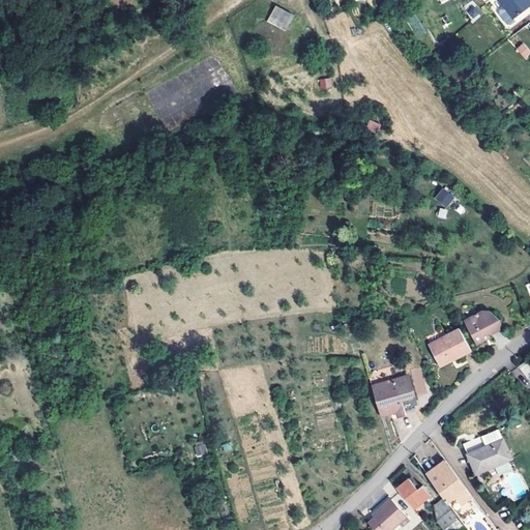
[(511,21),(529,6),(529,3),(527,0),(496,0),(502,8),(511,21)]
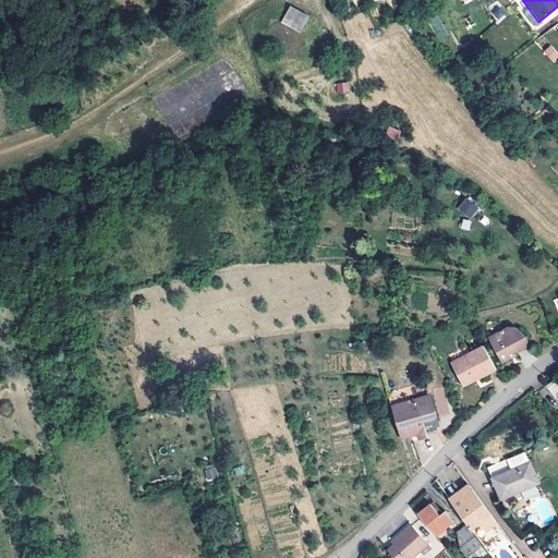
[(489,10),(498,22),(508,15),(500,3),(489,10)]
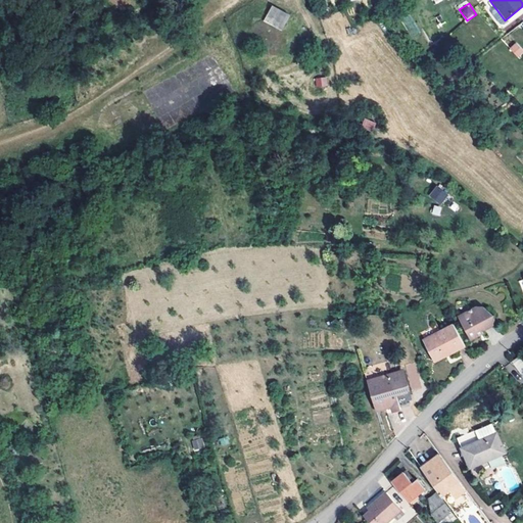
[(281,29),(289,15),(273,6),(266,20),(281,29)]
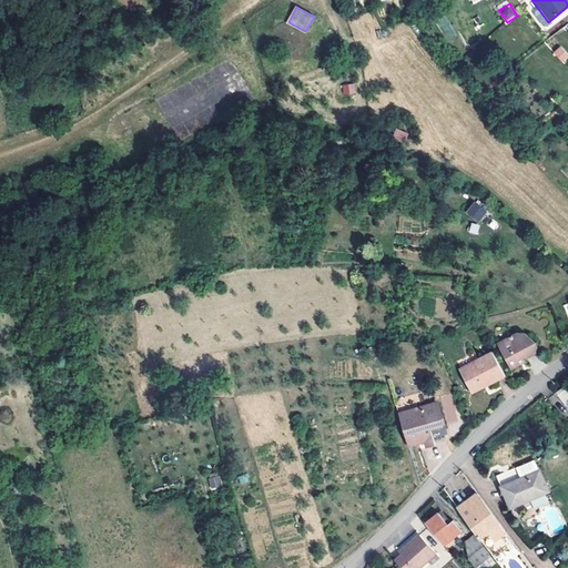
[(548,22),(538,9),(531,13),(531,18),(540,29),(544,29),(550,24),(548,22)]
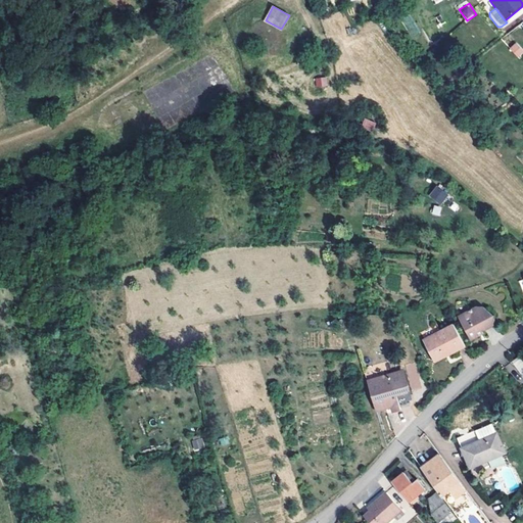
[(518,49),(522,53),(522,55),(520,58),(521,60),(522,58),(522,50),(518,45),(513,51),(514,53),(518,49)]
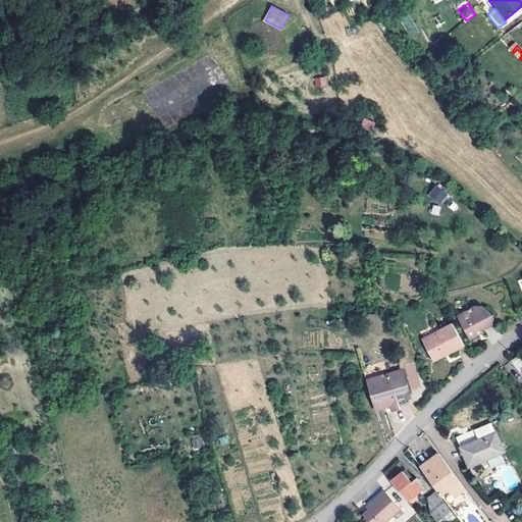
[(521,55),(521,53),(517,49),(513,53),(519,58),(521,55)]
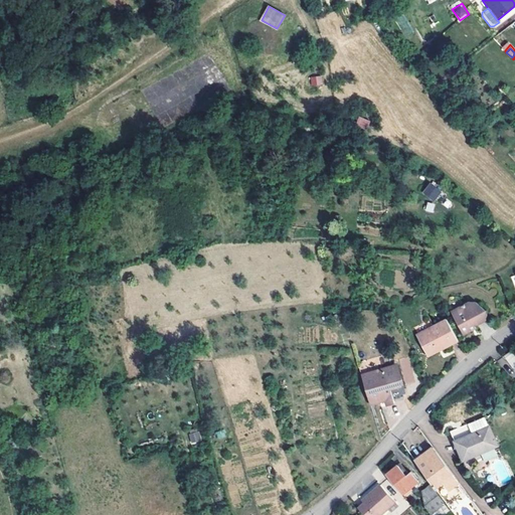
[(313,86),(323,84),(321,76),(312,77),(313,86)]
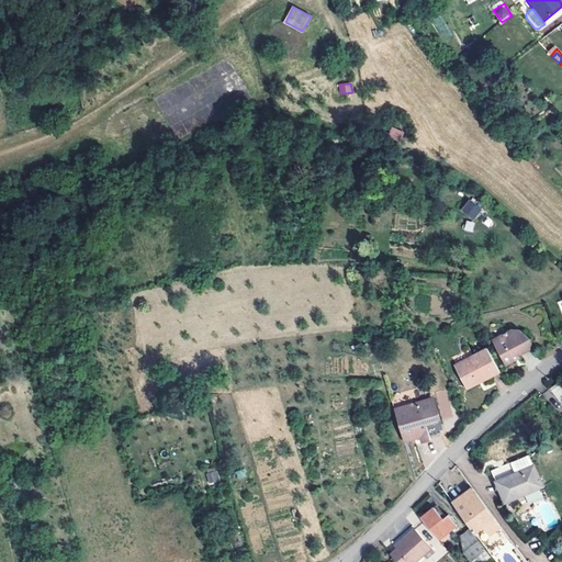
[(389,137),(400,141),(403,132),(392,127),(389,137)]
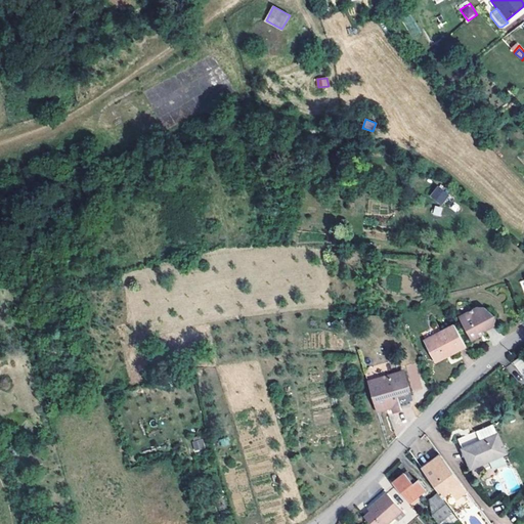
[(442,204),(449,195),(439,187),(433,195),(442,204)]
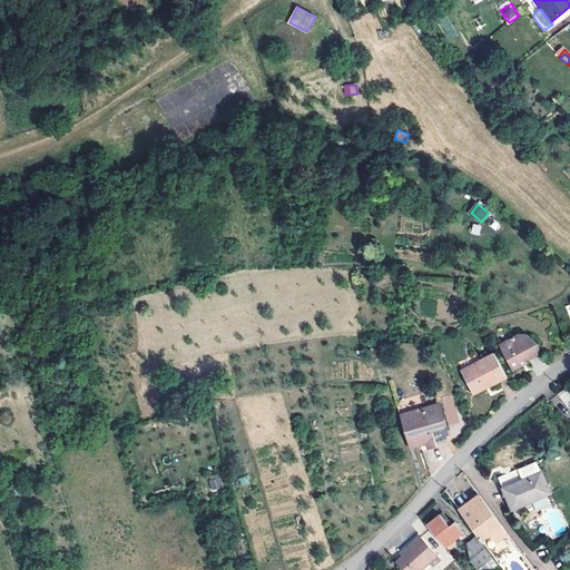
[(479,235),(481,226),(472,224),(470,233),(479,235)]
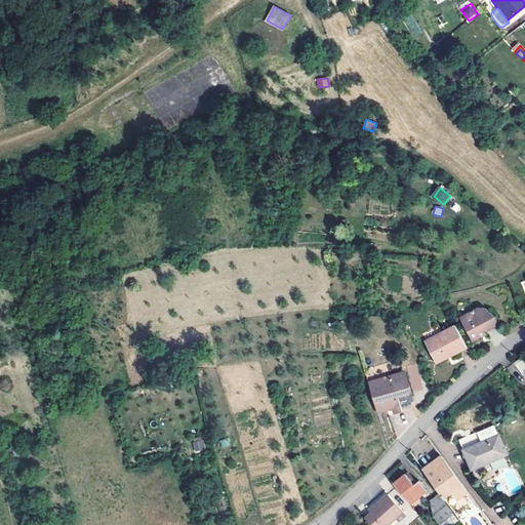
[(497,323),(497,314),(490,317),(486,309),(477,306),(474,308),(474,307),(471,309),(471,310),(460,315),(474,339),(485,332),(484,330),(497,323)]
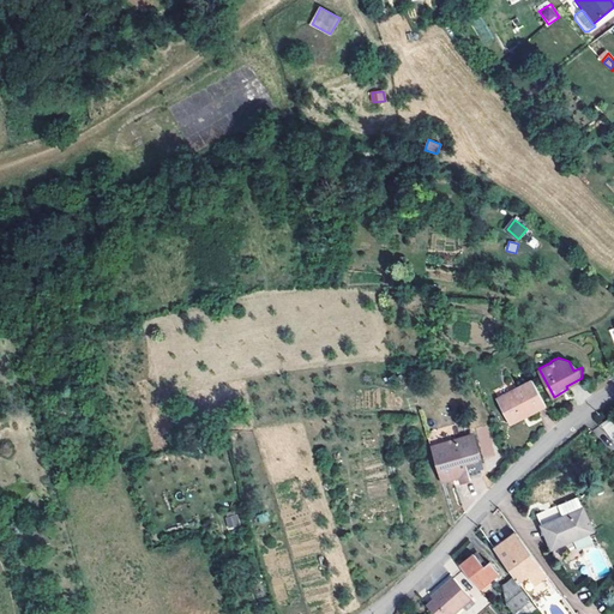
[(573,371),(582,367),(573,359),(569,361),(573,371)]
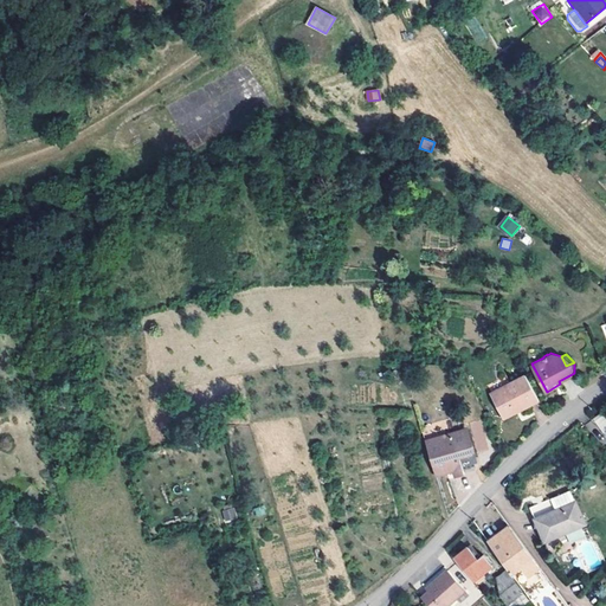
[(519,406),(521,410),(540,401),(527,375),(492,392),(503,413),(519,406)]
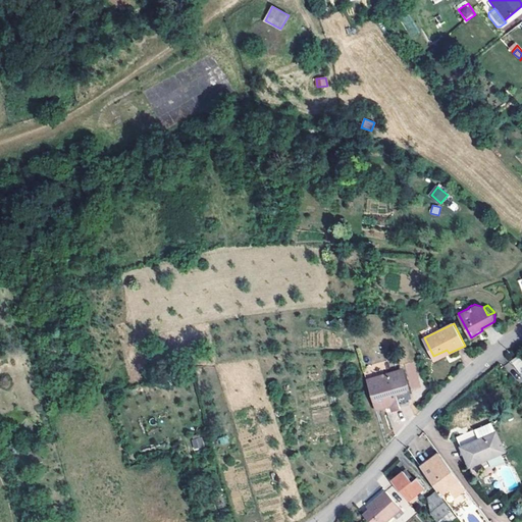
[(61,354),(60,345),(51,346),(52,355),(61,354)]
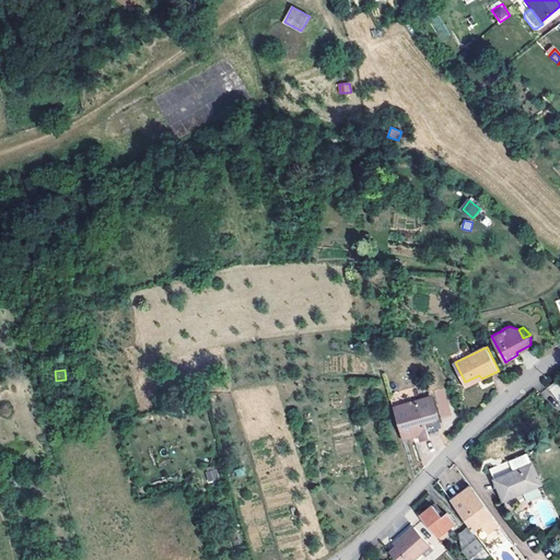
[(466,385),(481,378),(479,375),(465,382),(466,385)]
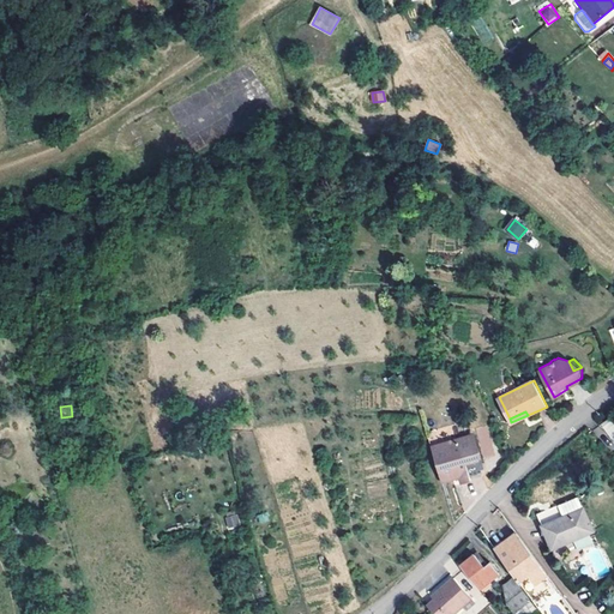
[(613,422),(612,419),(602,423),(612,443),(613,441),(613,422)]
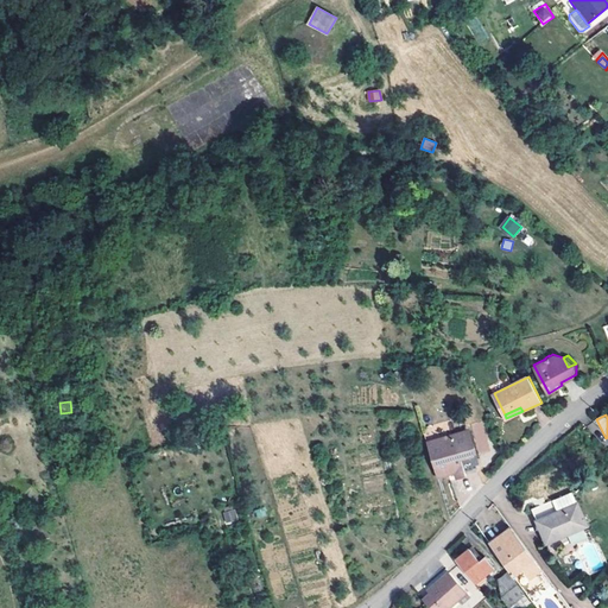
[(483,422),(472,424),(477,453),(489,451),(483,422)]
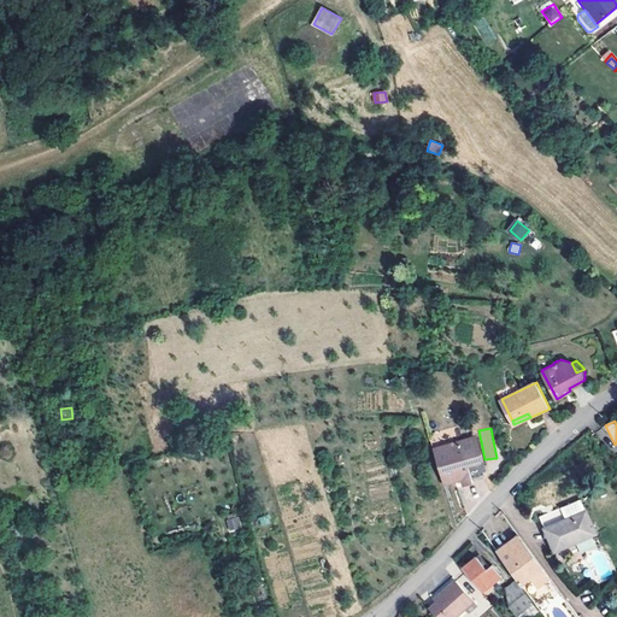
[(475,434),(434,445),(442,477),(460,472),(463,479),(464,485),(472,482),(471,477),(485,474),(475,434)]
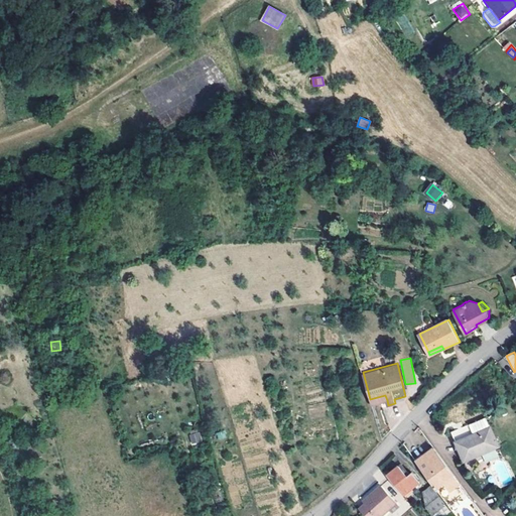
[(385,395),(370,399),(372,404),(387,400),(385,395)]
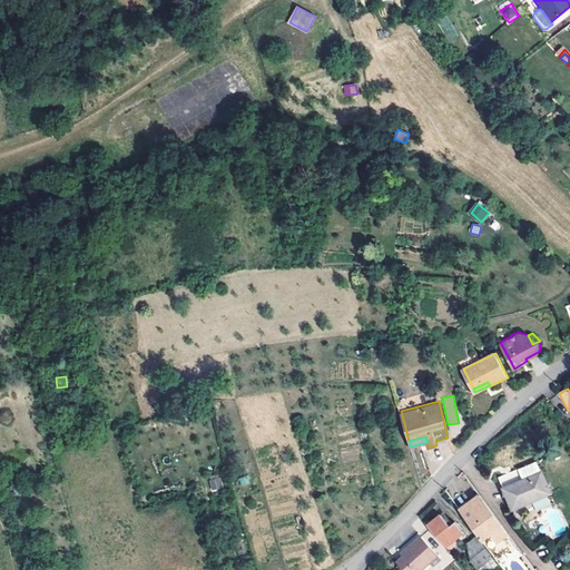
[(518,472),(538,464),(530,446),(511,454),(518,472)]
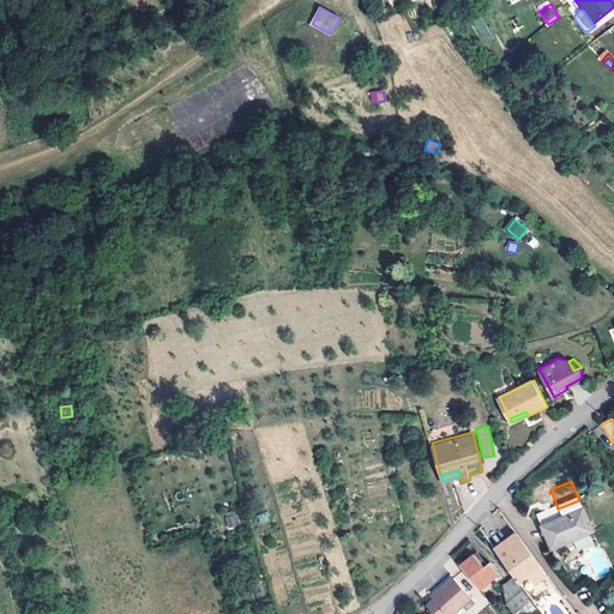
[(558,509),(537,517),(552,552),(594,535),(579,500),(558,509)]
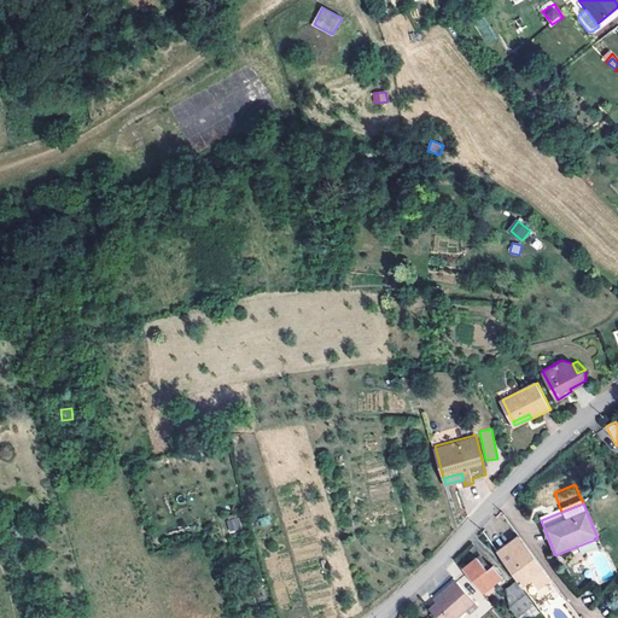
[(231,530),(243,526),(239,518),(228,523),(231,530)]
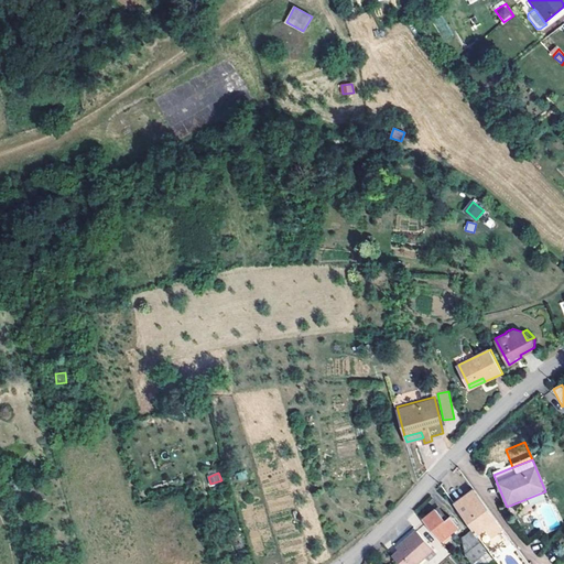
[(477,495),(474,490),(463,499),(466,502),(477,495)]
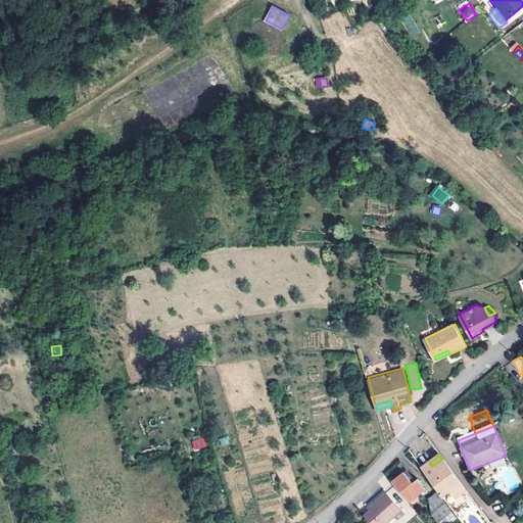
[(466,490),(442,459),(432,466),(429,463),(422,468),(441,495),(449,489),(456,498),(466,490)]
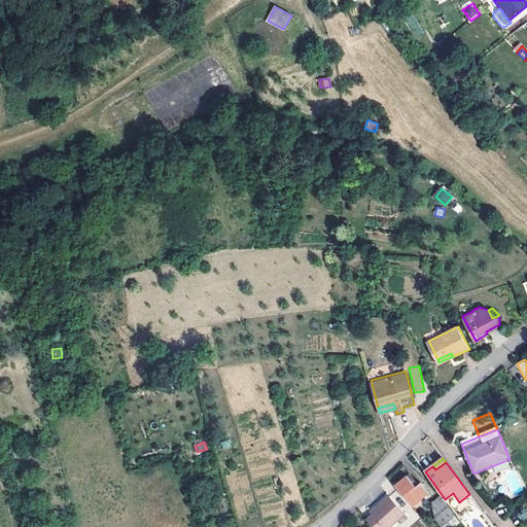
[(410,475),(408,477),(416,487),(418,485),(410,475)]
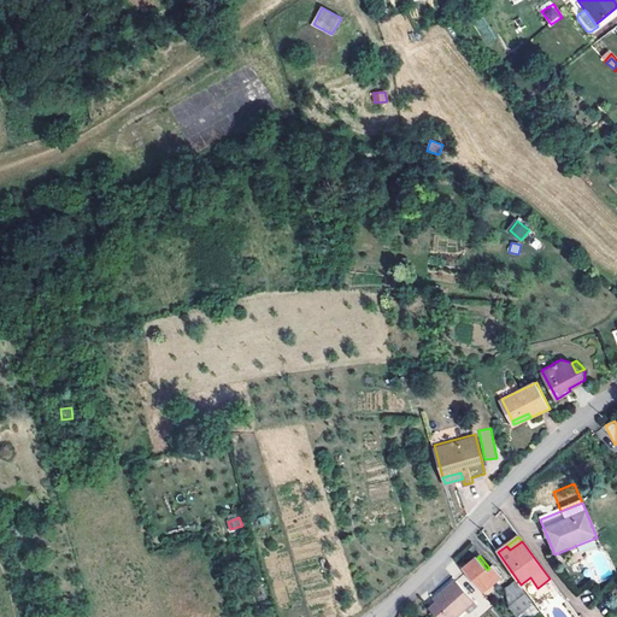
[(487,570),(477,558),(463,571),(481,593),(501,577),(493,566),(489,568),(487,570)]
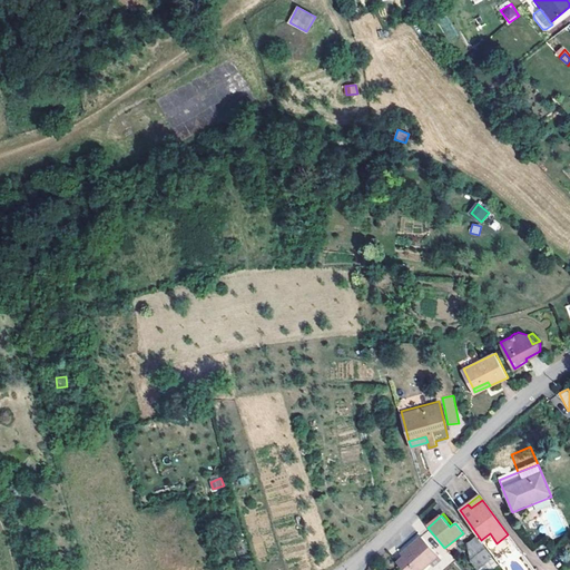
[(497,543),(490,533),(481,540),(488,550),(497,543)]
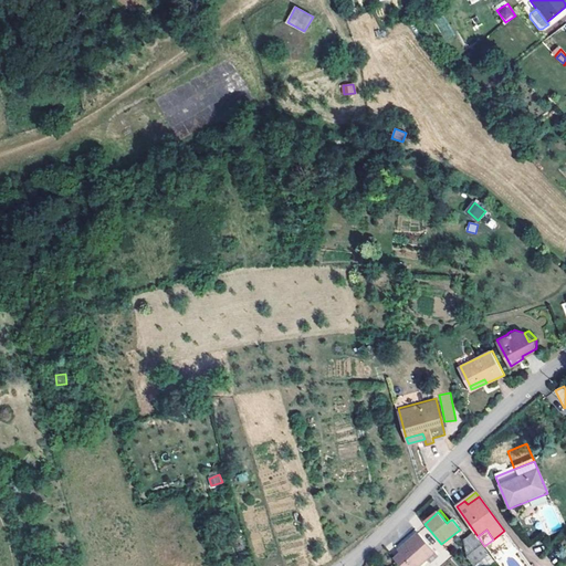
[(400,555),(394,561),(398,565),(421,565),(435,554),(419,535),(409,543),(410,545),(408,548),(406,546),(398,553),(400,555)]
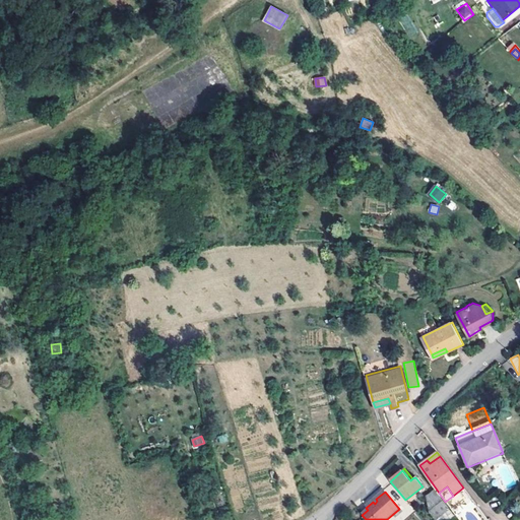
[(426,499),(429,514),(433,519),(437,519),(450,511),(435,493),(426,499)]
